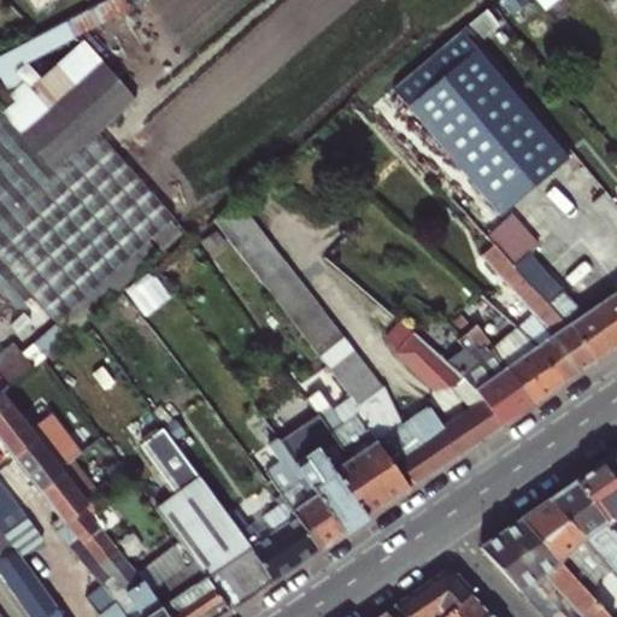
[(573,153),(465,24),(436,48),(550,171),(573,153)]
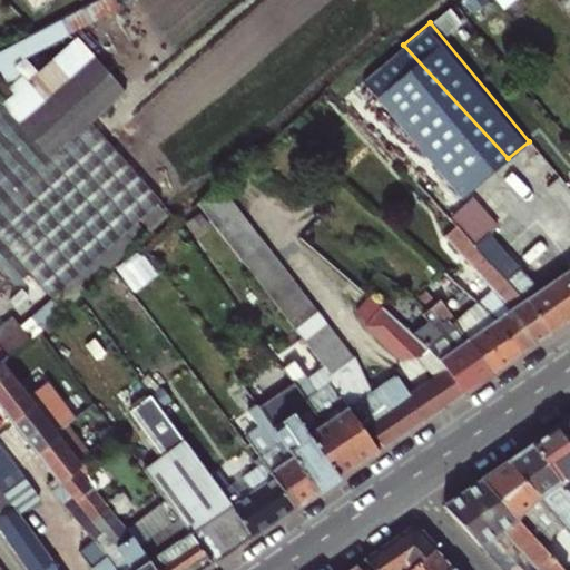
[(508,158),(403,45),(360,81),(459,197),(508,158)]
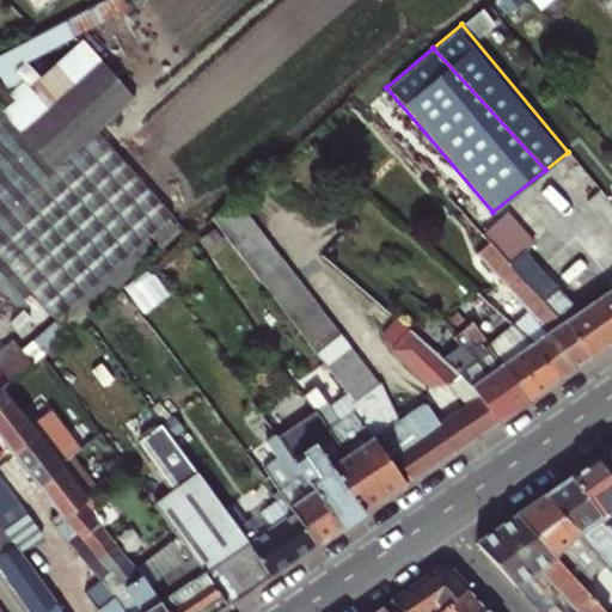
[(0,129),(0,219),(46,178),(0,129)]
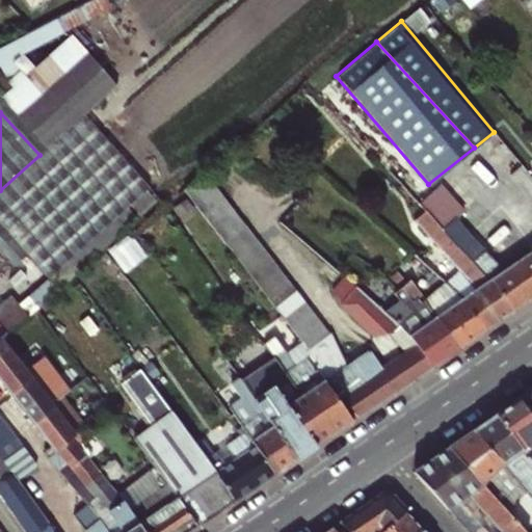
[(477,289),(462,299),(486,331),(514,312),(491,280),(489,281),(420,204),(388,170),(377,181),(477,289)]
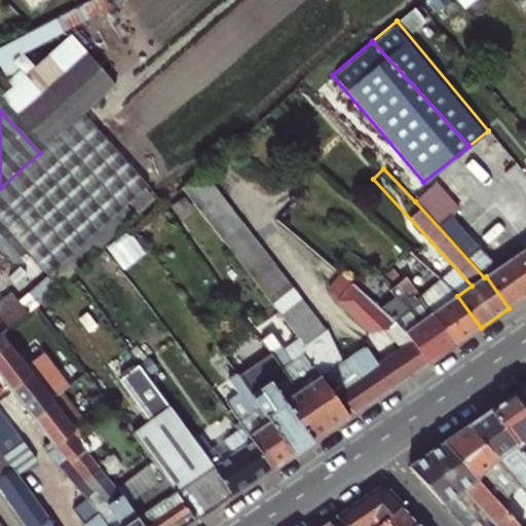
[(327,329),(202,172),(182,189),(305,346),(327,329)]
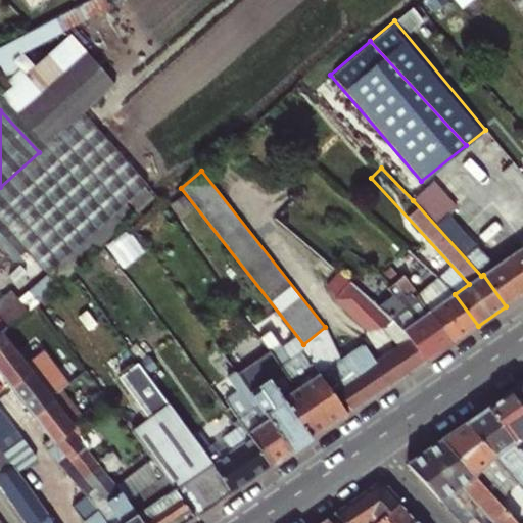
[(433,182),(413,200),(481,276),(483,275),(506,306),(522,293),(522,246),(494,267),(447,214),(457,206),(433,182)]
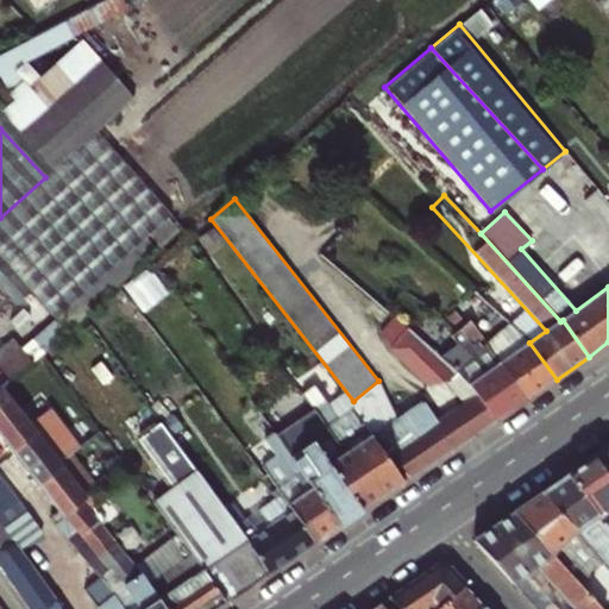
[(428,383),(447,383),(459,375),(440,356),(394,316),(381,332),(393,350),(428,383)]
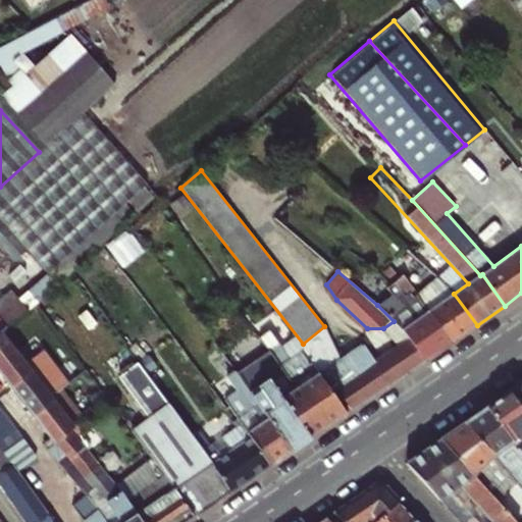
[(477,325),(454,294),(444,284),(434,291),(430,284),(417,293),(405,275),(395,281),(405,296),(408,295),(412,300),(416,297),(451,344),(477,325)]
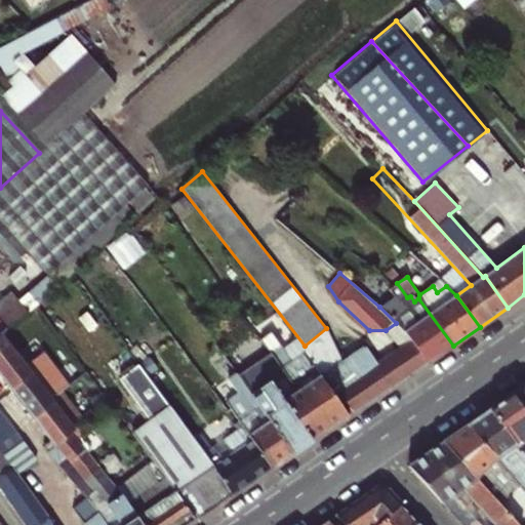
[(410,339),(428,364),(453,346),(418,298),(414,301),(410,296),(407,297),(397,283),(393,285),(397,295),(379,307),(396,323),(410,339)]
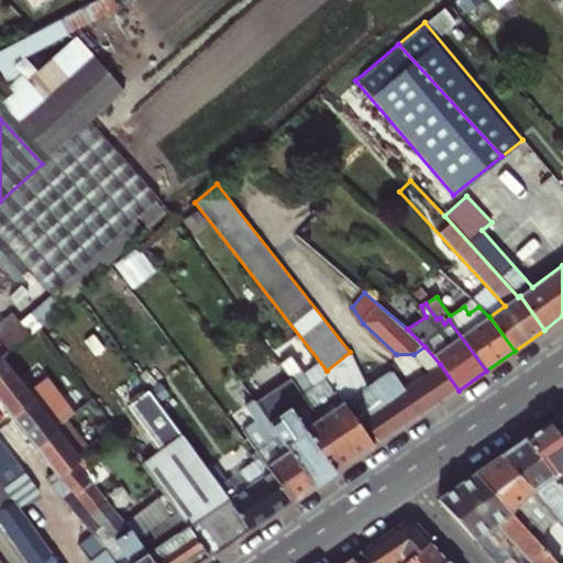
[(0,335),(0,362),(2,360),(32,335),(19,320),(0,335)]
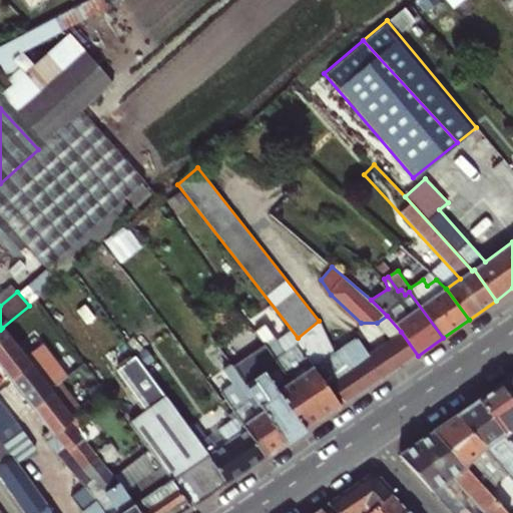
[(389,343),(404,365),(418,356),(401,332),(387,316),(377,323),(393,340),(389,343)]
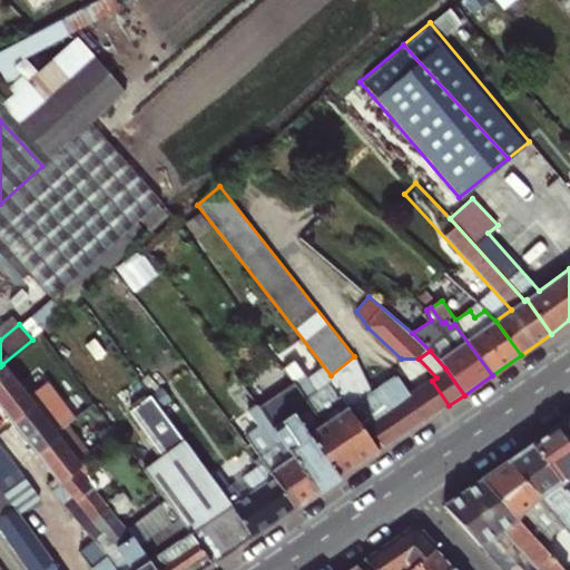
[(331,375),(335,382),(353,406),(386,449),(424,422),(409,396),(410,396),(393,372),(371,391),(354,356),(331,375)]
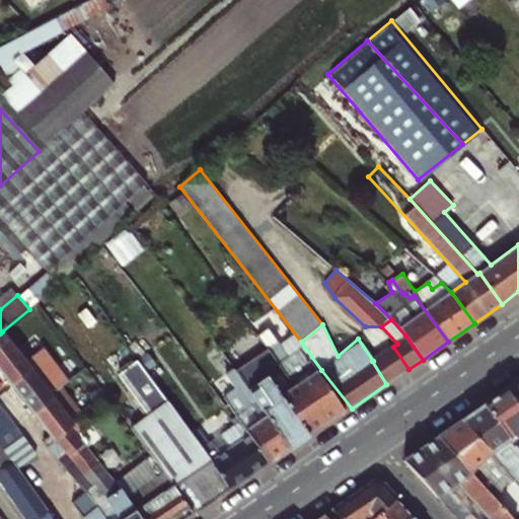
[(317,372),(321,370),(305,348),(290,358),(270,330),(260,337),(271,352),(324,427),(345,413),(317,372)]
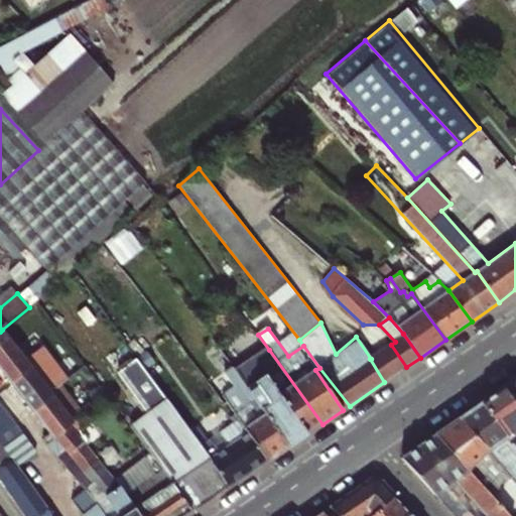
[(0,332),(0,370),(11,385),(31,368),(2,330),(0,332)]
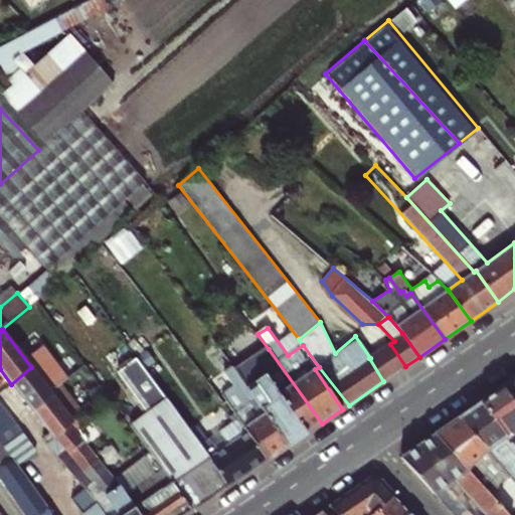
[(390,344),(380,350),(395,373),(405,366),(390,344)]
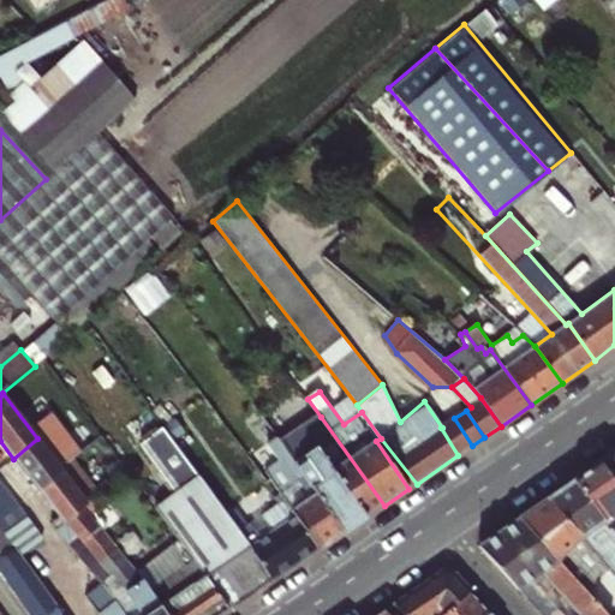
[(384,506),(321,417),(303,429),(306,434),(316,447),(368,517),(384,506)]
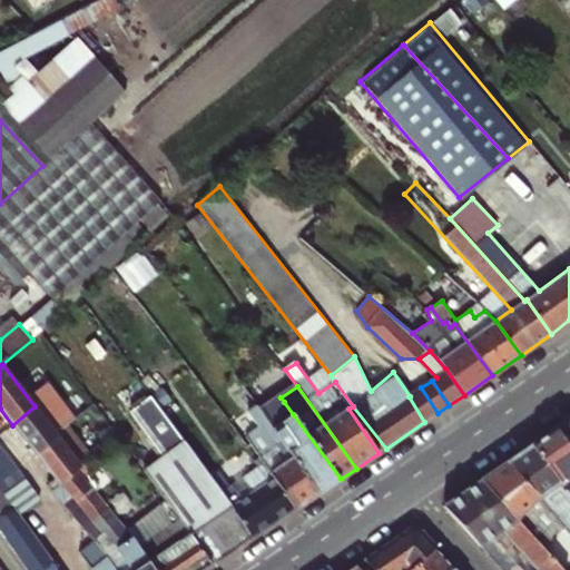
[(438,413),(421,387),(410,396),(409,396),(424,422),(438,413)]
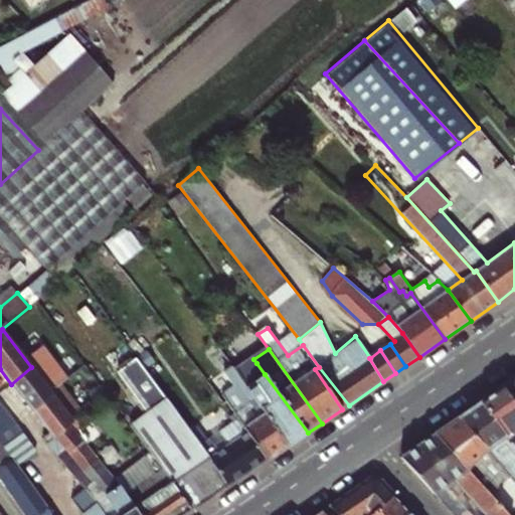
[(50,356),(33,369),(50,392),(67,379),(50,356)]
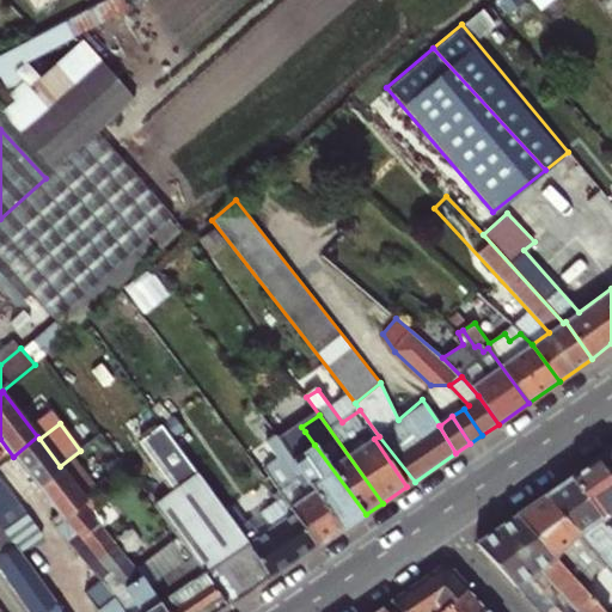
[(283,446),(294,459),(314,445),(305,432),(283,446)]
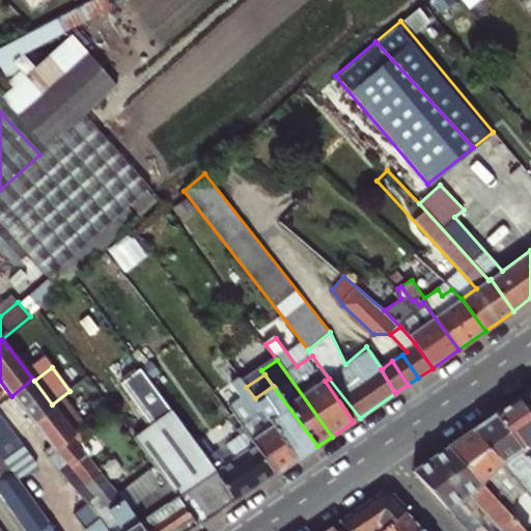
[(55,408),(52,404),(34,381),(32,379),(11,396),(33,424),(55,408)]
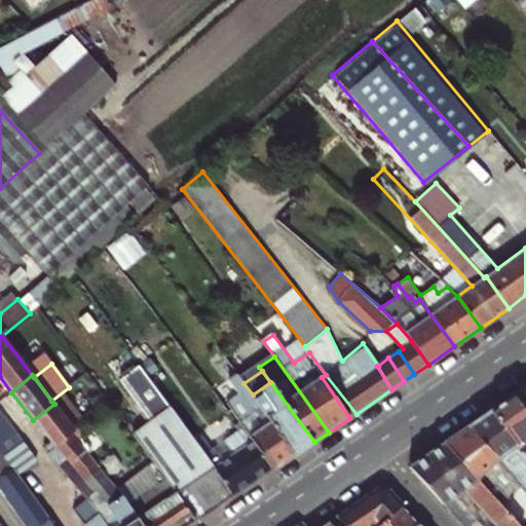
[(314,442),(270,382),(253,395),(293,456),(314,442)]
